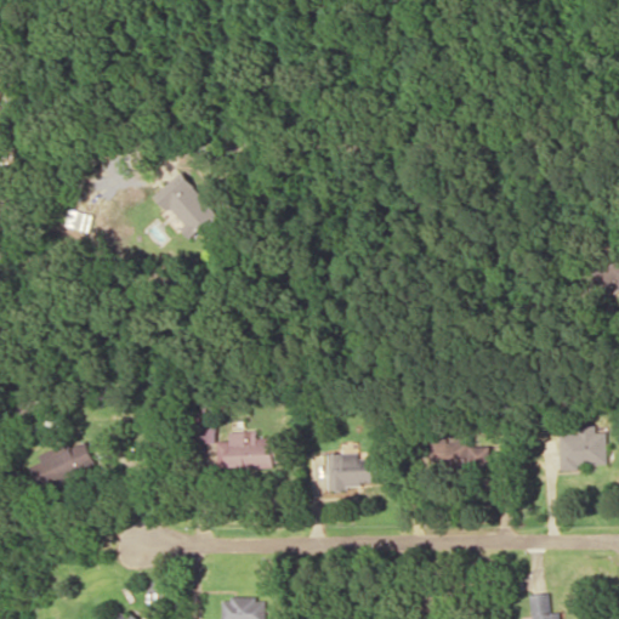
[(181,230),(192,242),(219,216),(186,180),(160,203),(183,228),(181,230)]
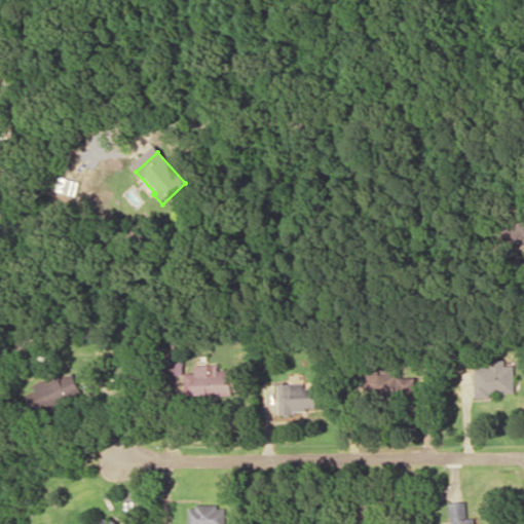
[(473,397),(514,396),(513,367),(503,367),(503,361),(489,361),(489,368),(472,368),(473,397)]
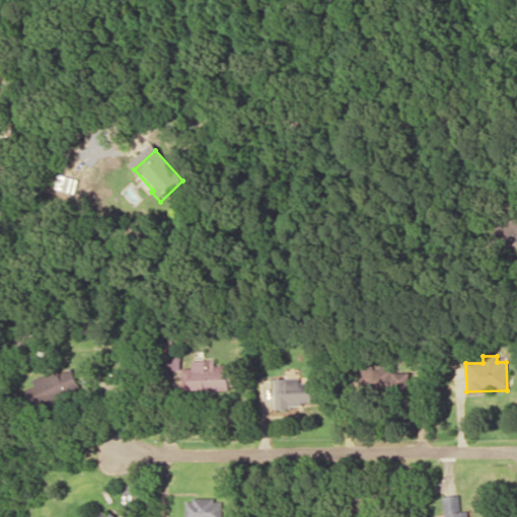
[(213,366),(213,361),(191,361),(191,369),(181,369),(182,390),(238,390),(238,366),(213,366)]
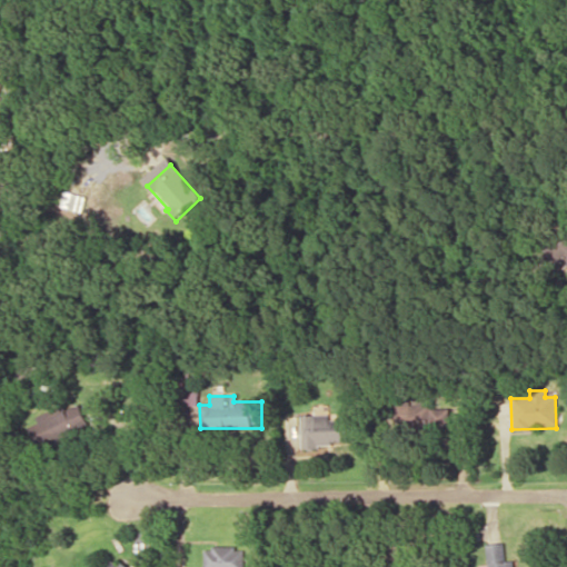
[(87,433),(80,406),(49,416),(48,413),(35,417),(38,425),(29,428),(35,447),(87,433)]
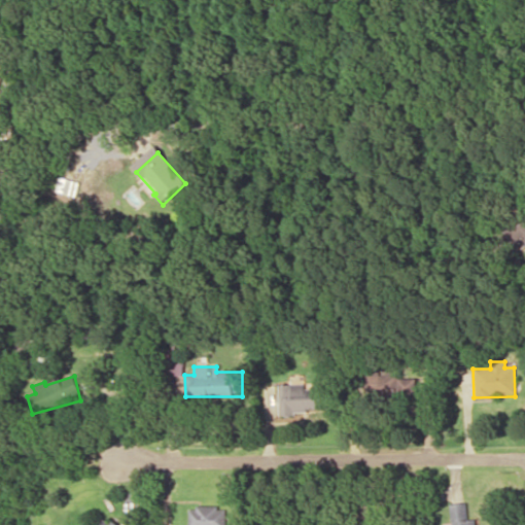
[(277,385),(278,414),(321,413),(320,388),(305,388),(305,385),(277,385)]
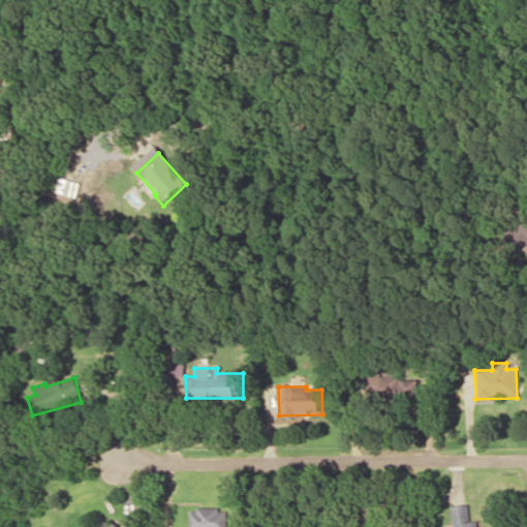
[(478,526),(478,522),(470,522),(469,505),(453,506),(454,526),(445,526),(478,526)]
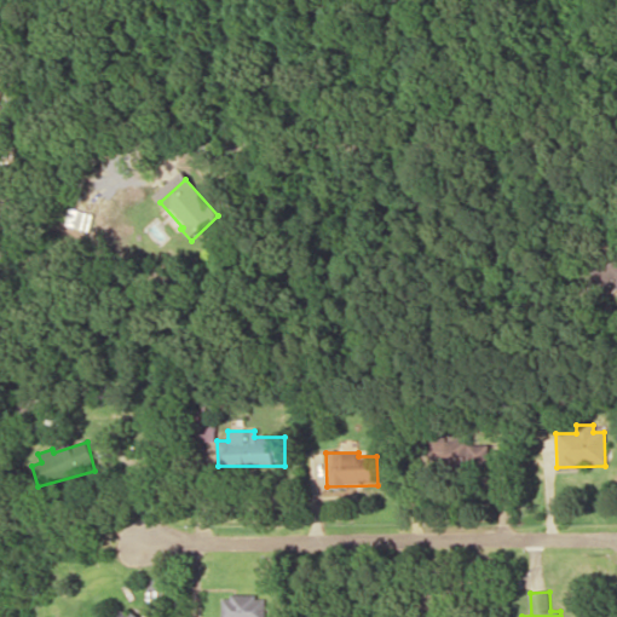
[(263,616),(264,597),(220,597),(219,616),(263,616)]
